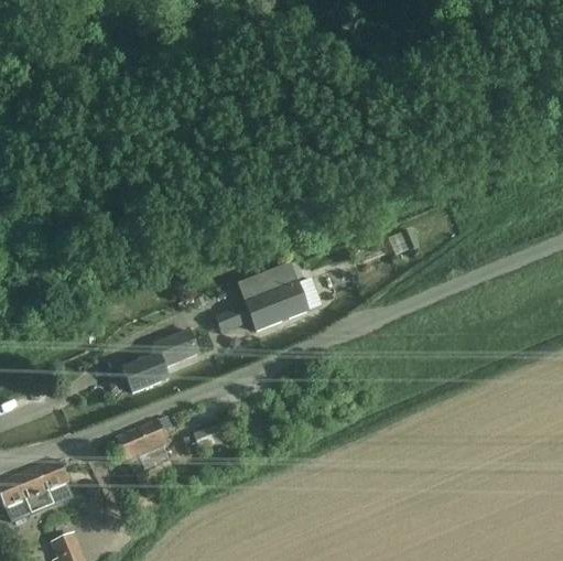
[(238,282),(257,330),(307,309),(306,305),(321,299),(311,276),(298,281),(290,261),(238,282)]
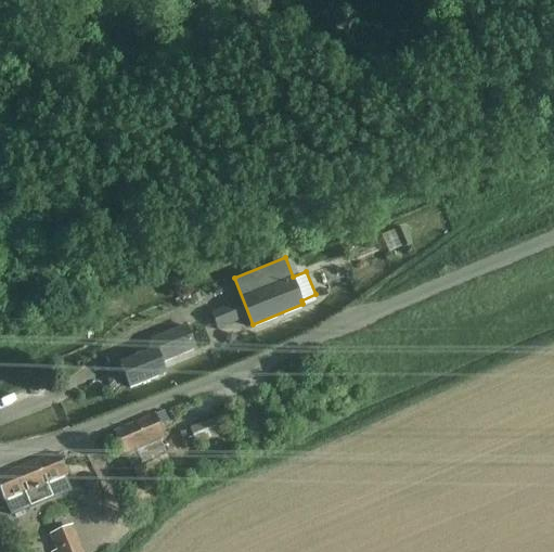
[(121,362),(129,381),(131,385),(166,371),(162,360),(196,346),(187,323),(152,337),(156,348),(121,362)]
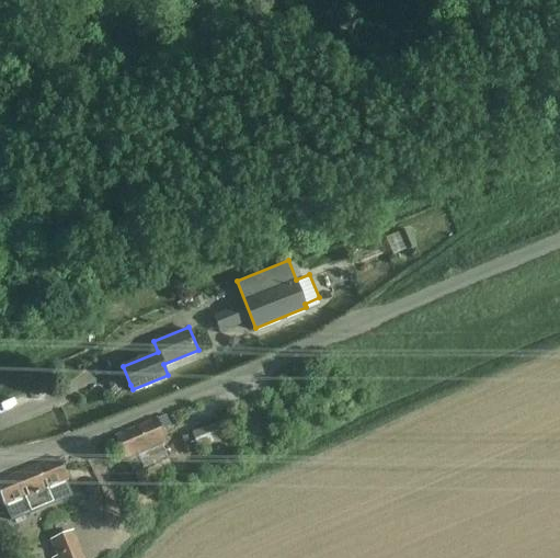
[(115,435),(118,444),(125,457),(128,456),(135,471),(136,470),(147,493),(179,478),(162,442),(168,440),(162,428),(171,423),(167,414),(158,418),(158,417),(115,435)]
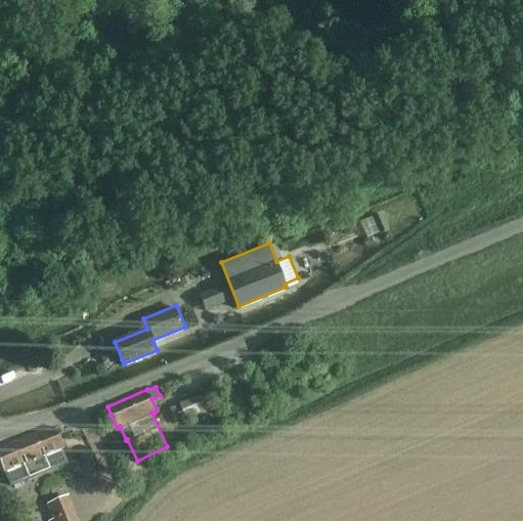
[(179,402),(183,411),(184,417),(190,415),(194,426),(216,418),(207,392),(179,402)]
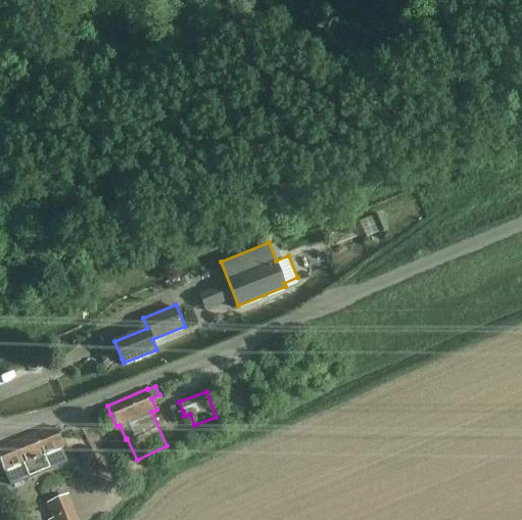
[(63,444),(55,425),(55,424),(0,445),(0,461),(3,470),(5,469),(10,482),(67,460),(62,445),(63,444)]
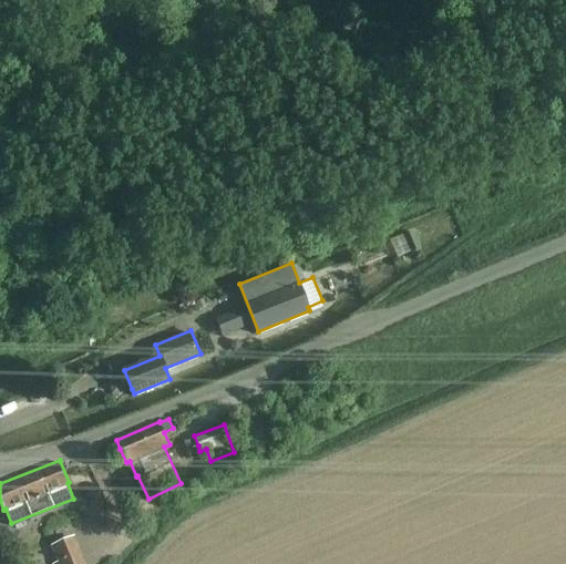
[(86,563),(76,535),(51,545),(58,561),(51,563),(86,563)]
